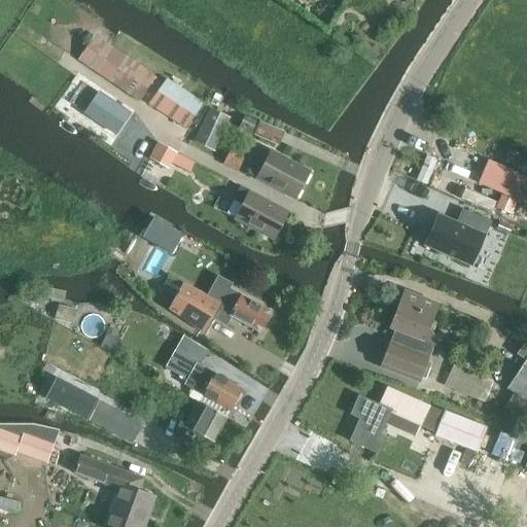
[(139,102),(156,76),(95,34),(77,61),(139,102)]
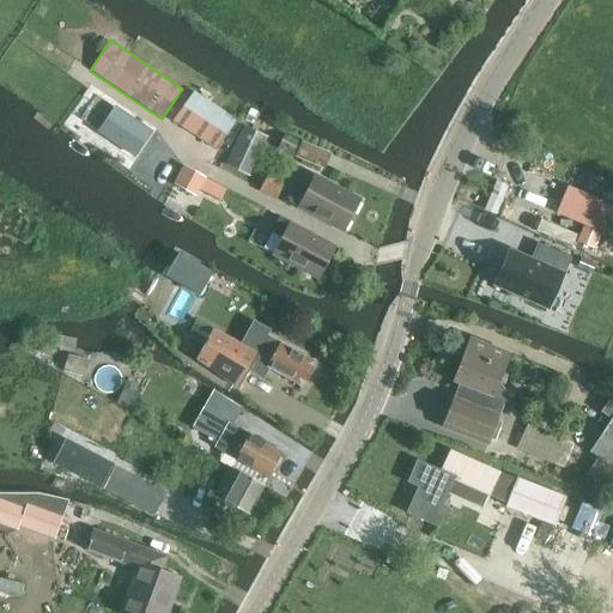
[(236,121),(192,90),(171,120),(216,150),(236,121)]
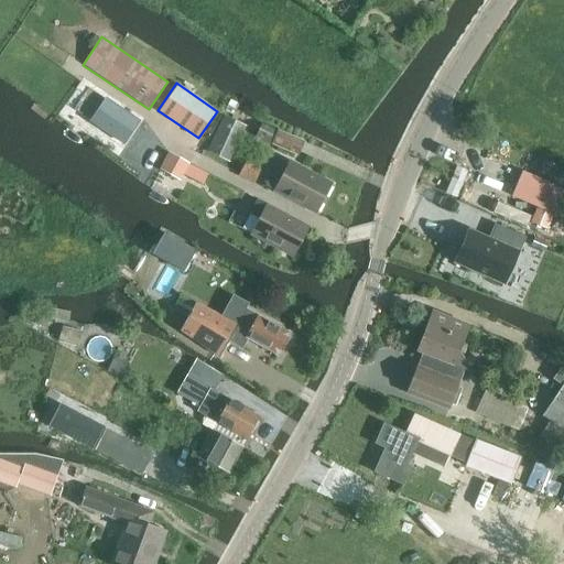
[(106,96),(90,120),(122,142),(139,119),(106,96)]
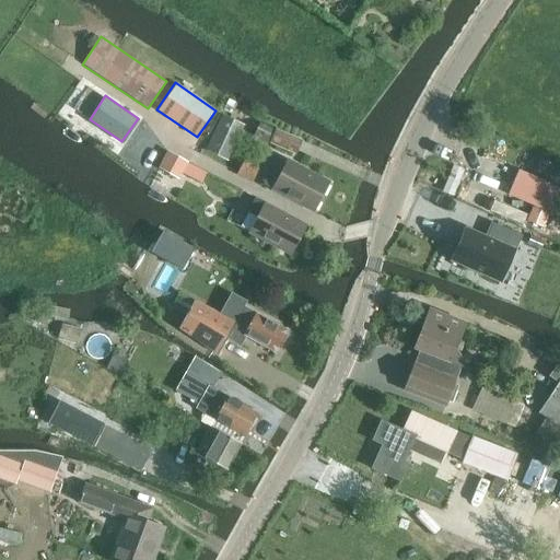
[(229,98),(223,108),(231,113),(236,103),(229,98)]
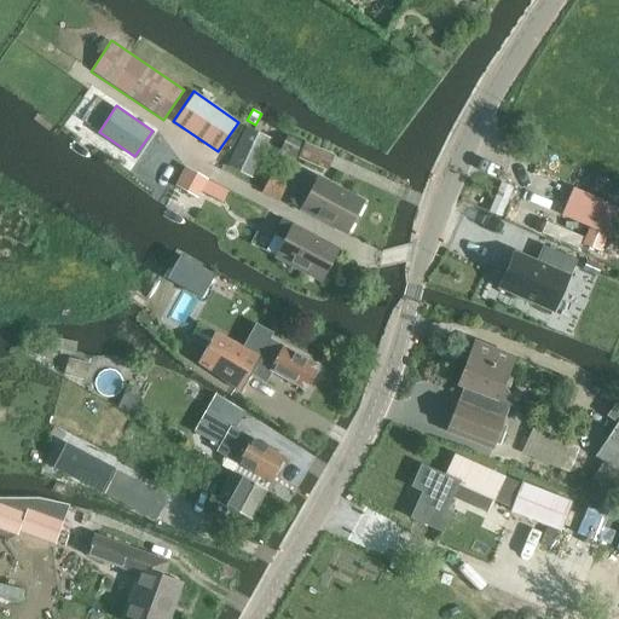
[(246,126),(227,165),(250,175),(268,137),(246,126)]
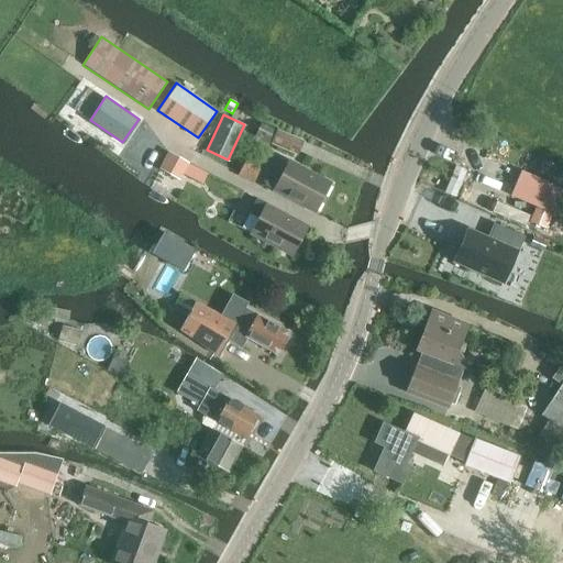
[(302,141),(260,123),(255,135),(280,146),(298,154),(302,141)]
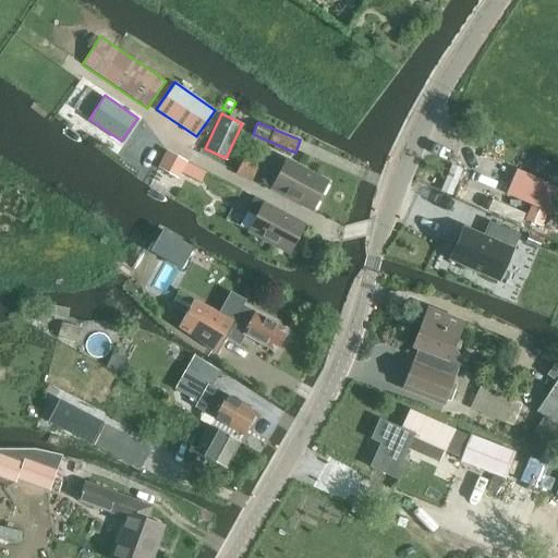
[(167,152),(157,169),(174,178),(179,177),(180,173),(199,183),(205,171),(167,152)]
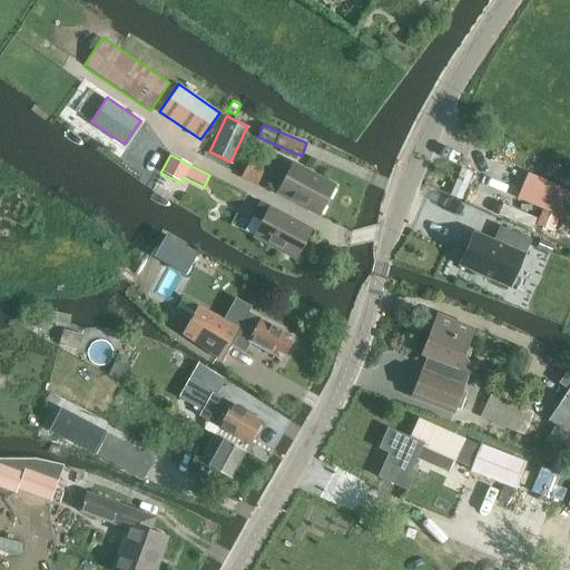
[(249,161),(243,177),(257,184),(264,168),(249,161)]
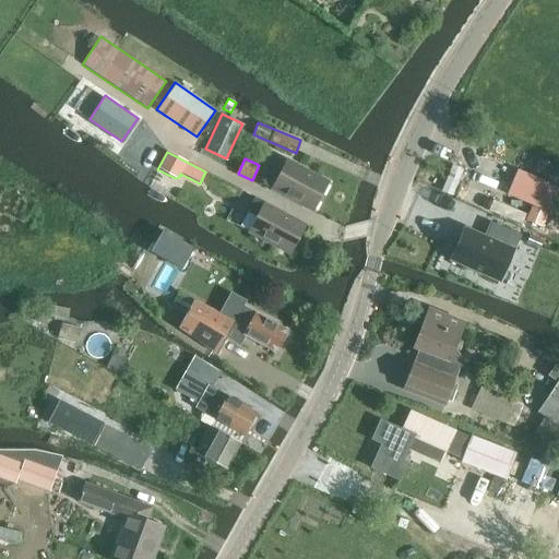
[(280,179),(278,178),(266,174),(262,183),(271,189),(280,193),(313,210),(329,180),(289,159),(280,179)]
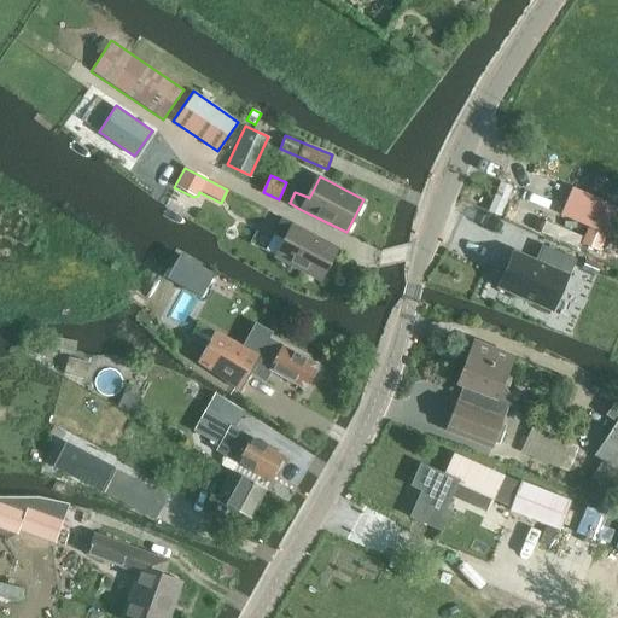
[(607,234),(617,208),(617,207),(572,187),(561,215),(607,234)]
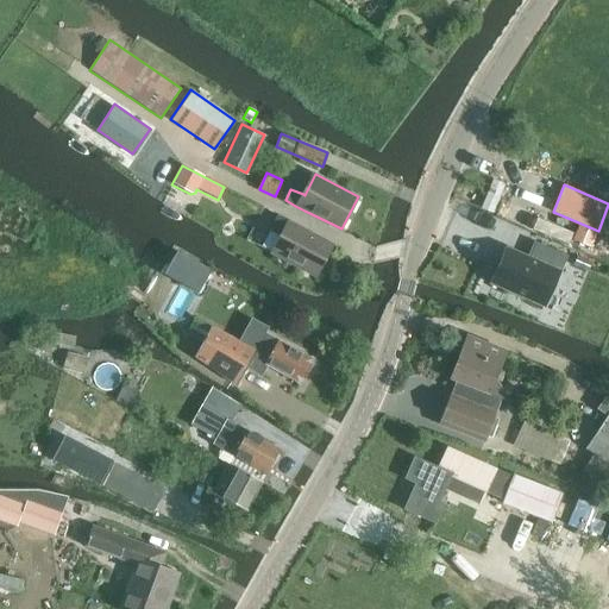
[(277,215),(270,231),(280,236),(271,252),(303,270),(316,276),(333,244),(287,220),(277,215)]
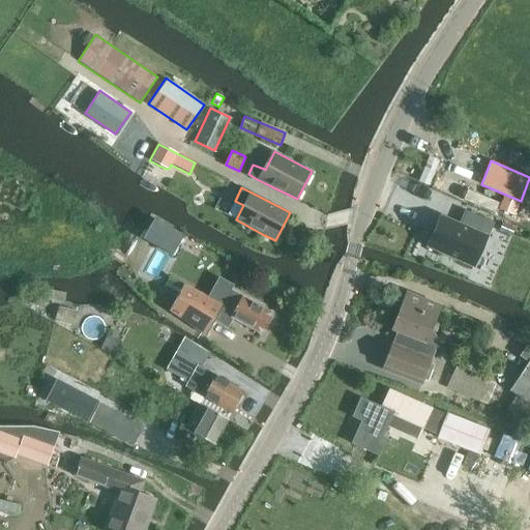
[(503,195),(497,207),(513,214),(519,201),(503,195)]
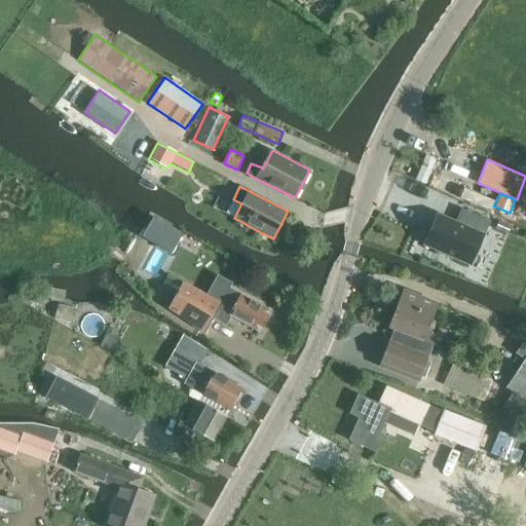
[(525,203),(517,200),(512,214),(525,219),(525,203)]
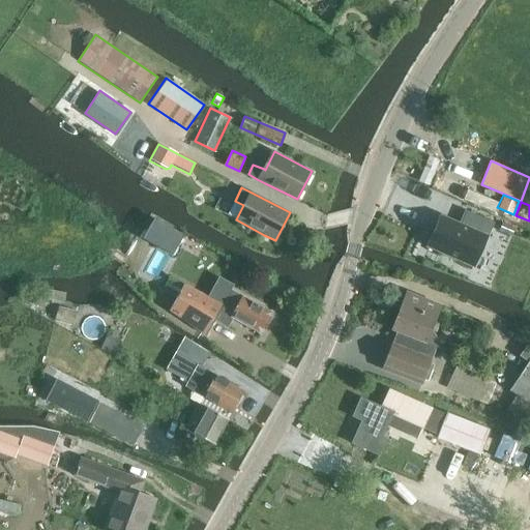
[(440,215),(427,246),(473,267),(487,238),(488,238),(494,224),(470,212),(464,226),(459,224),(440,215)]
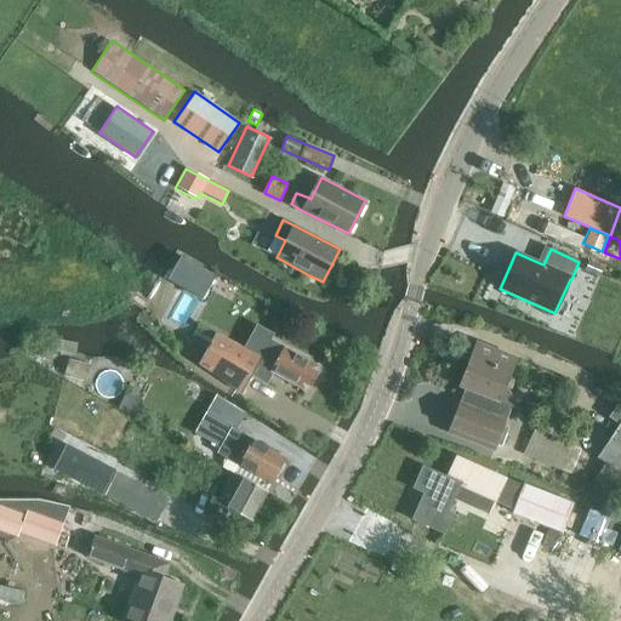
[(206,290),(215,275),(178,256),(165,280),(180,288),(186,278),(206,290)]
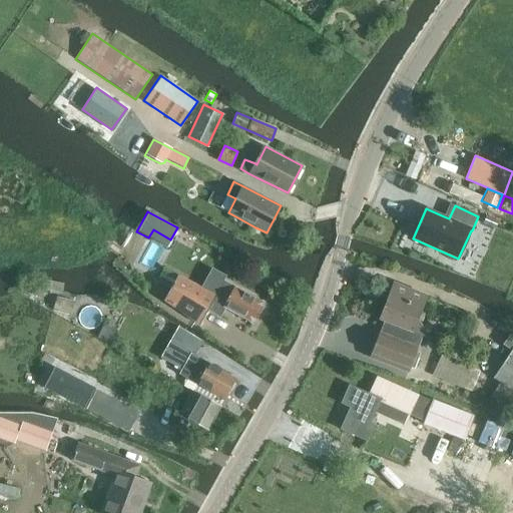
[(483,223),(496,229),(499,222),(486,216),(483,223)]
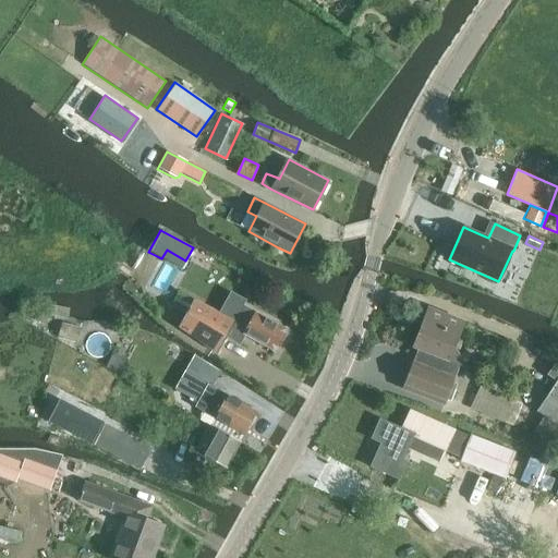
[(194,300),(179,327),(218,354),(226,338),(239,346),(244,336),(274,352),(278,344),(287,329),(278,325),(242,305),(233,322),(220,314),(194,300)]
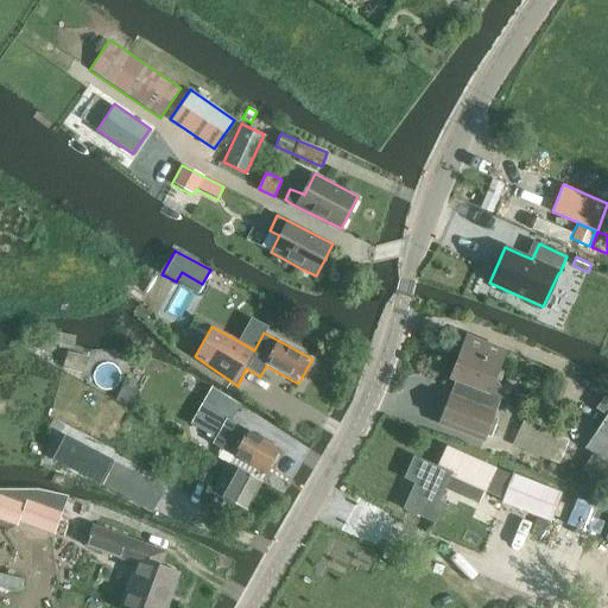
[(449,379),(455,381),(489,394),(489,393),(500,398),(501,396),(501,393),(500,391),(499,388),(498,386),(495,384),(494,382),(506,352),(466,336),(449,379)]
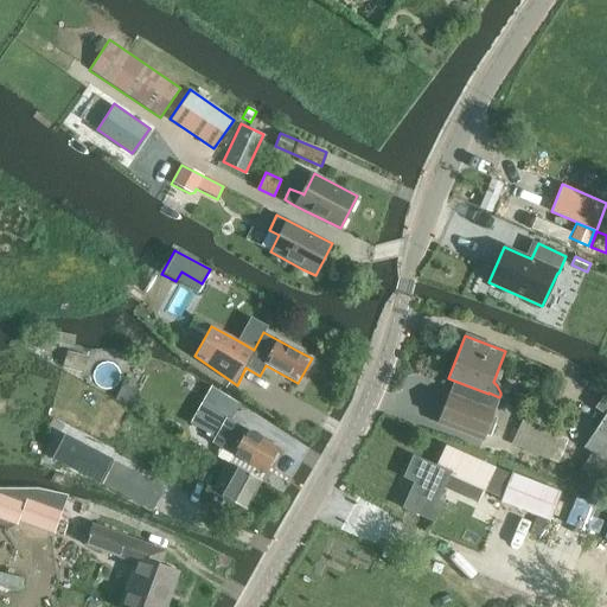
[(68,352),(63,368),(81,374),(85,357),(68,352)]
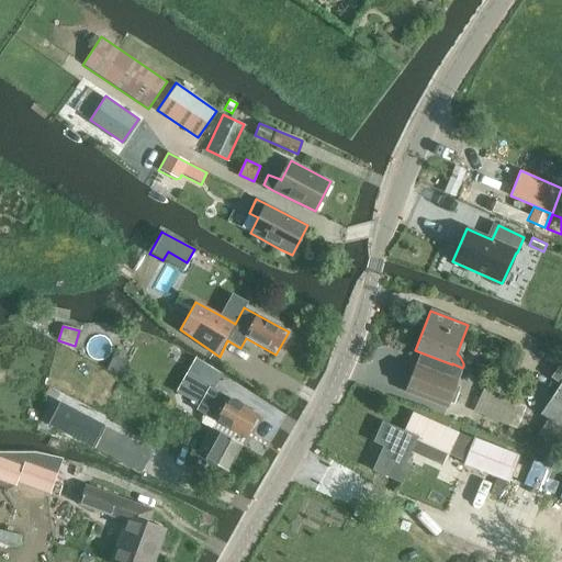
[(447,408),(462,368),(452,363),(452,364),(420,352),(416,364),(405,392),(447,408)]
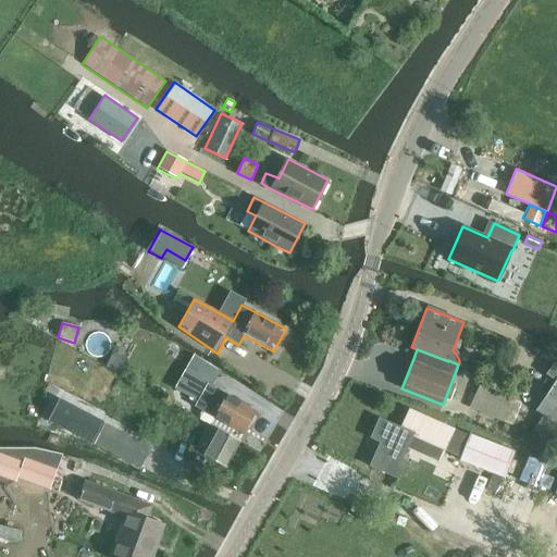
[(533,431),(535,442),(556,449),(556,363),(554,362),(546,374),(556,381),(535,411),(542,416),(533,431)]
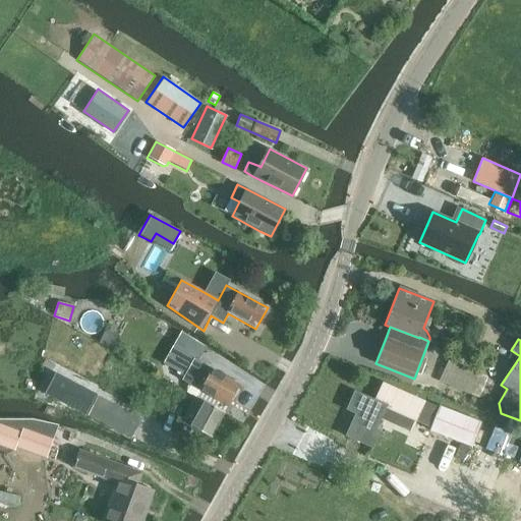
[(239,386),(201,364),(173,347),(164,363),(185,375),(182,380),(199,390),(199,391),(207,395),(228,406),(239,386)]
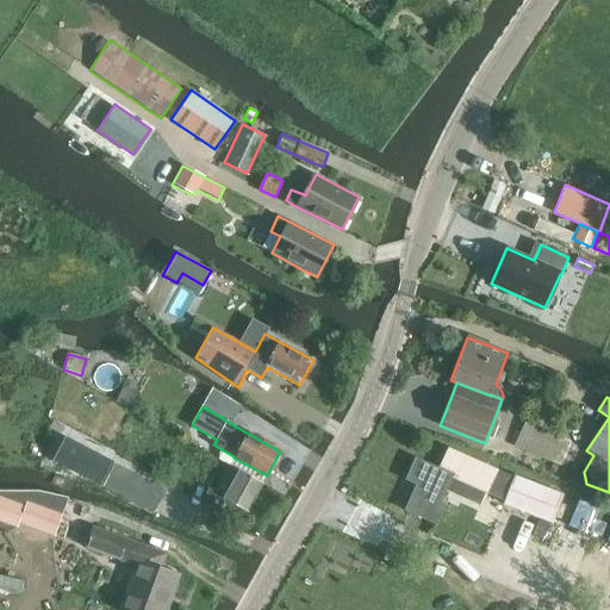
[(515,447),(561,465),(571,443),(535,429),(526,424),(515,447)]
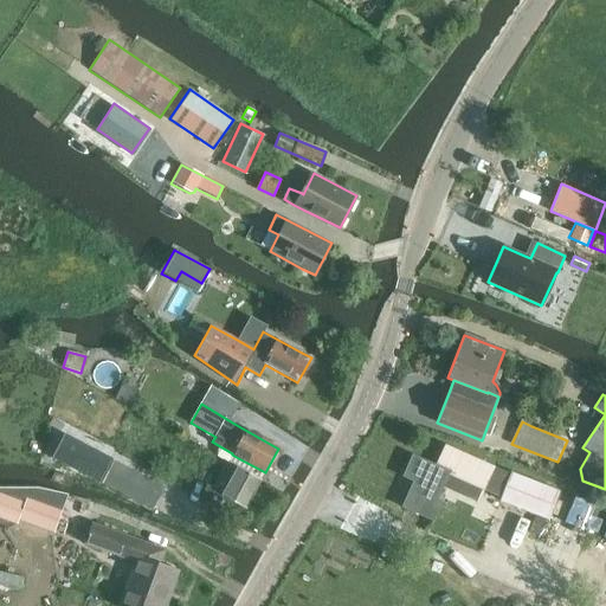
[(65,433),(53,457),(100,482),(111,458),(65,433)]
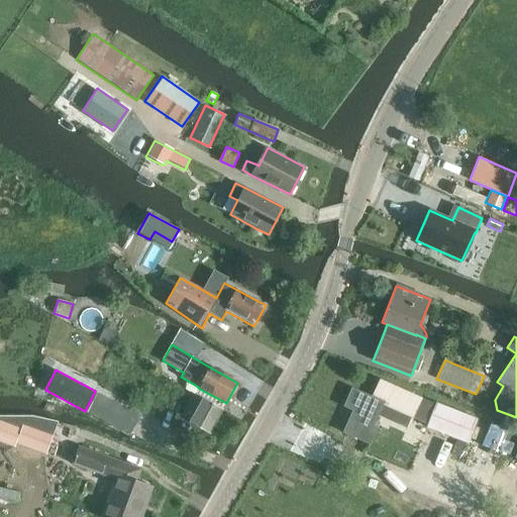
[(27,376),(24,386),(35,389),(37,379),(27,376)]
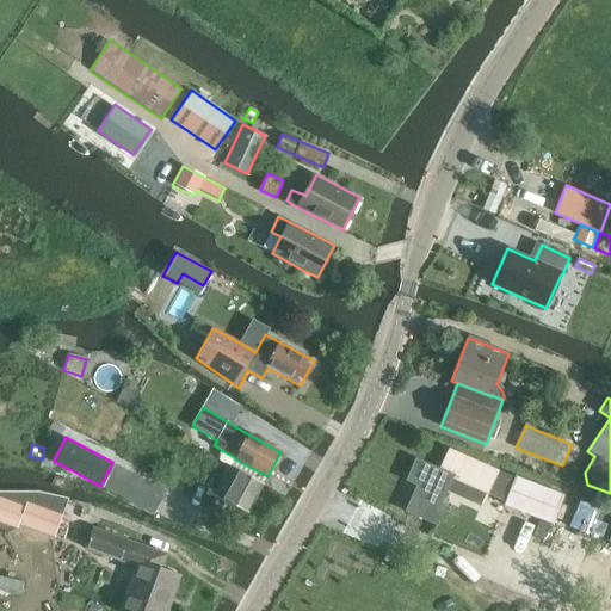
[(418,486),(407,511),(436,524),(444,506),(439,505),(451,479),(486,494),(507,504),(517,480),(497,471),(451,450),(442,473),(417,461),(407,481),(418,486)]
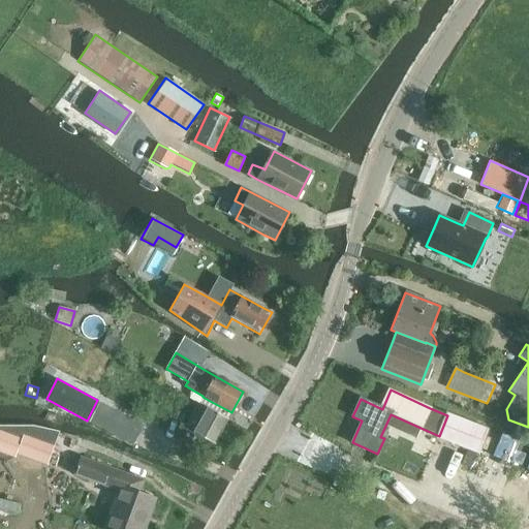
[(90,422),(133,444),(143,426),(99,403),(90,422)]
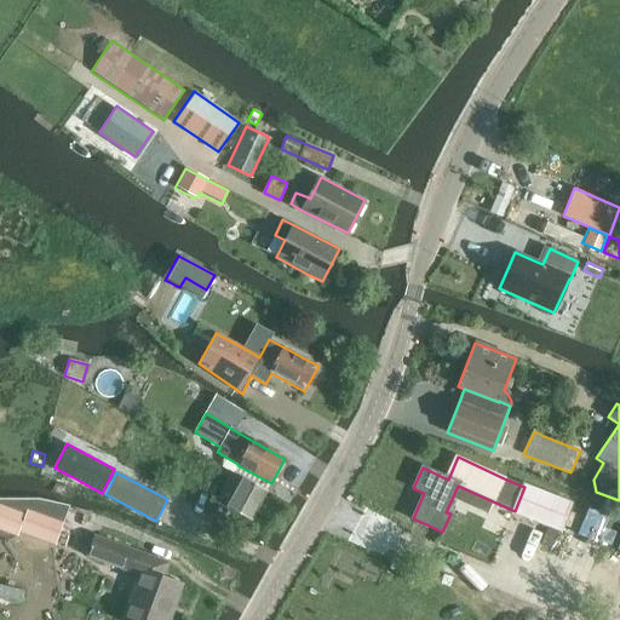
[(258,486),(234,472),(218,501),(213,499),(206,511),(222,520),(228,507),(251,520),(267,491),(258,486)]
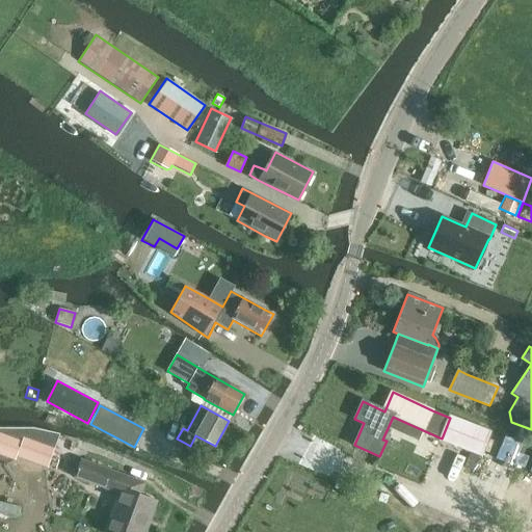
[(483,457),(493,432),(451,416),(450,418),(442,439),(441,441),(483,457)]
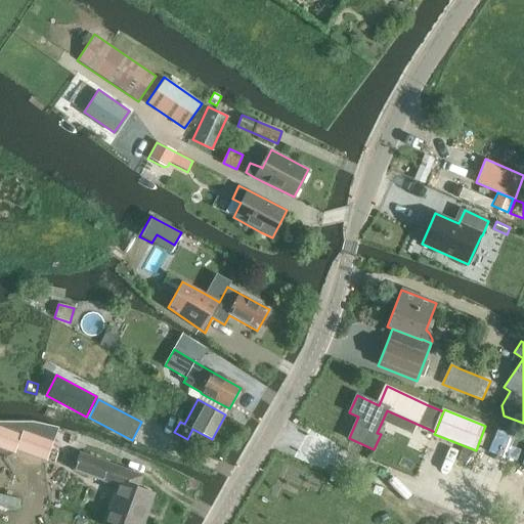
[(46,462),(58,428),(33,422),(0,422),(0,448),(14,454),(15,450),(46,462)]
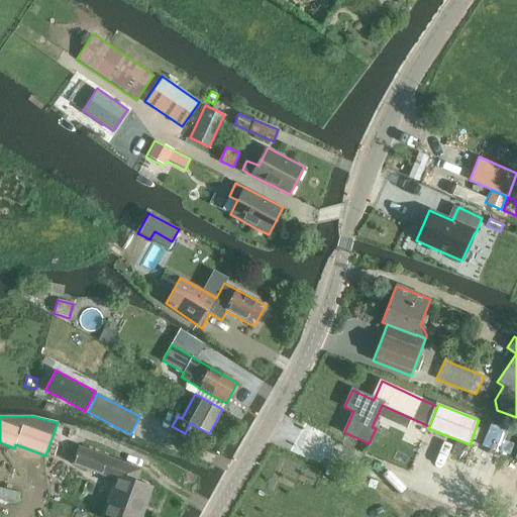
[(475,440),(508,451),(516,429),(482,418),(475,440)]
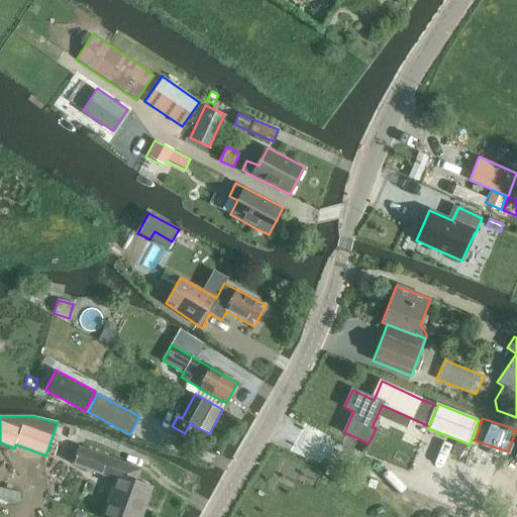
[(458,441),(454,454),(460,456),(462,456),(467,445),(467,444),(458,441)]
